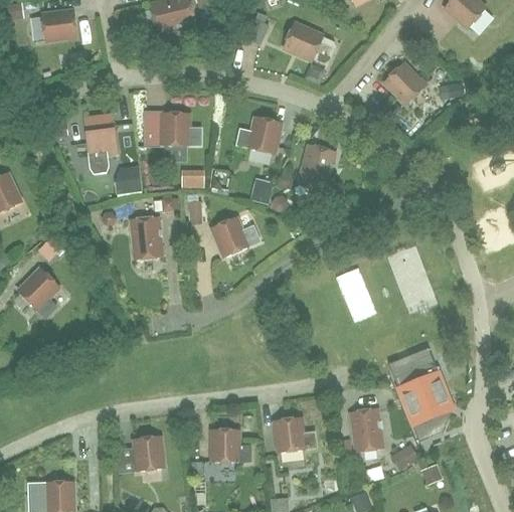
[(157,30),(195,21),(190,0),(162,0),(150,3),(157,30)]
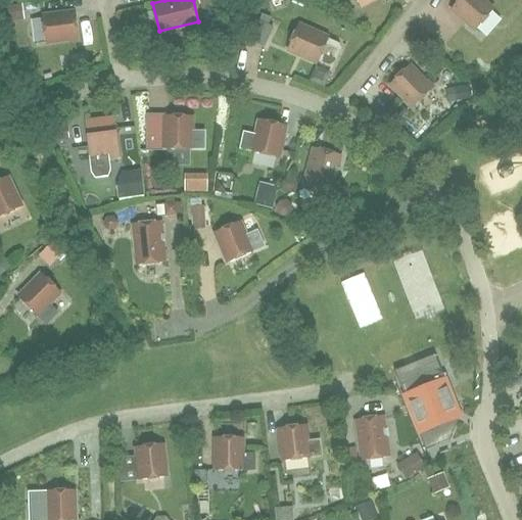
[(476,28),(494,7),(485,0),(457,0),(452,6),(476,28)]
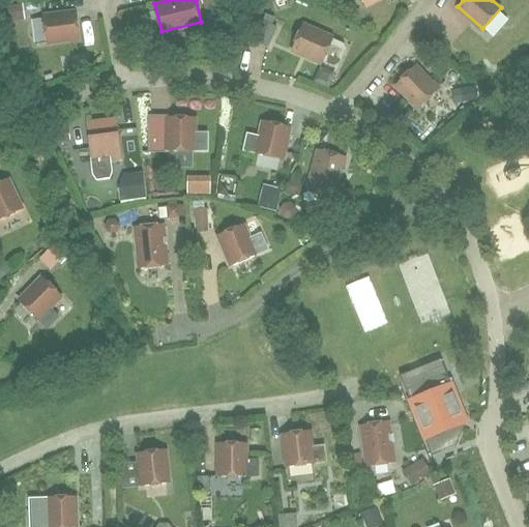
[(47,41),(80,37),(76,10),(43,15),(47,41)]
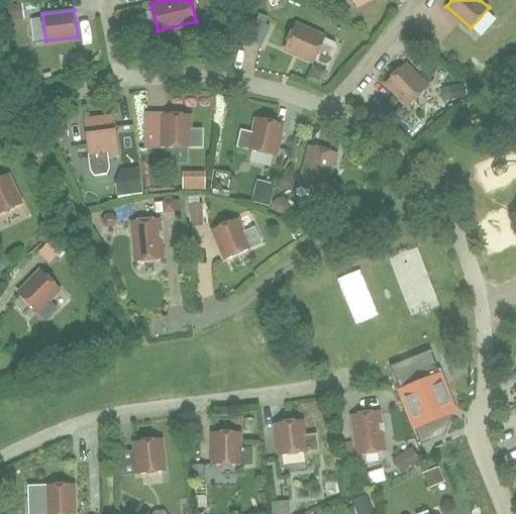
[(258,19),(249,37),(262,43),(270,25),(258,19)]
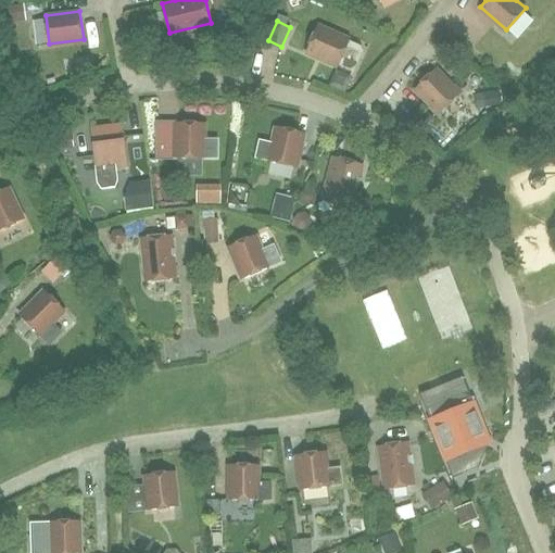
[(338,64),(350,38),(318,24),(306,50),(338,64)]
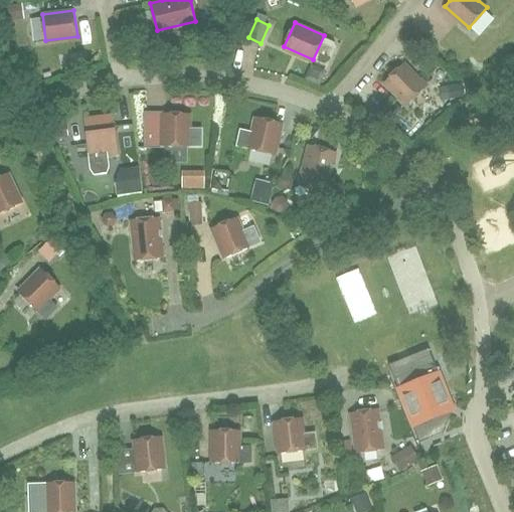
[(406,104),(425,86),(403,62),(384,80),(406,104)]
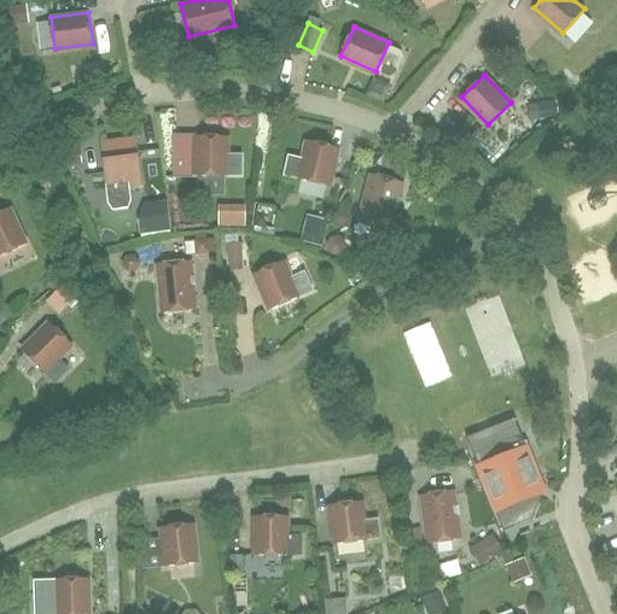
[(227,153),(227,135),(196,134),(196,142),(173,141),(173,175),(196,175),(196,173),(227,173),(242,173),(242,153),(227,153)]
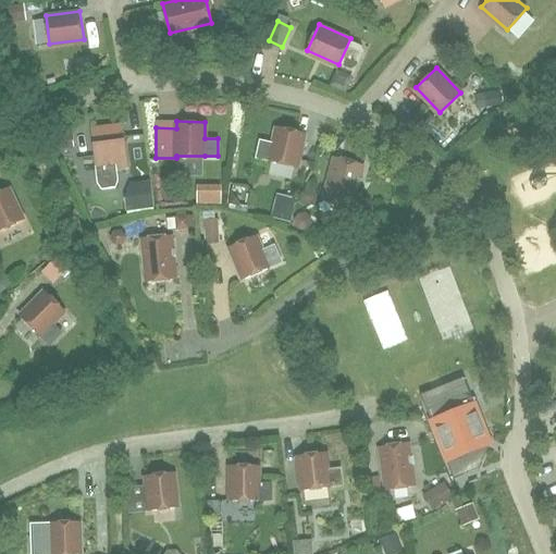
[(101,186),(115,185),(118,179),(116,165),(128,163),(123,123),(91,127),(98,181),(101,186)]
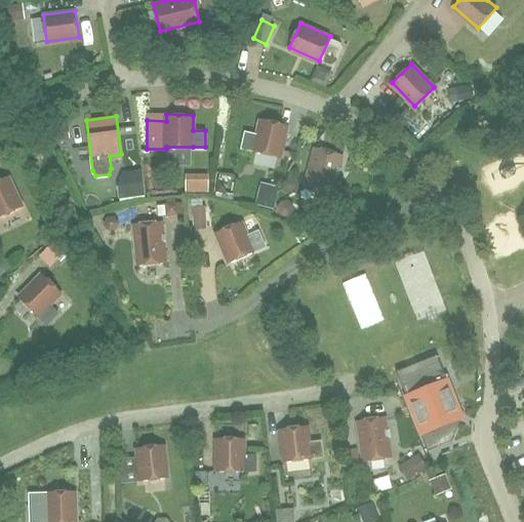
[(280,156),(287,124),(260,118),(257,133),(245,130),(242,147),(253,150),(280,156)]
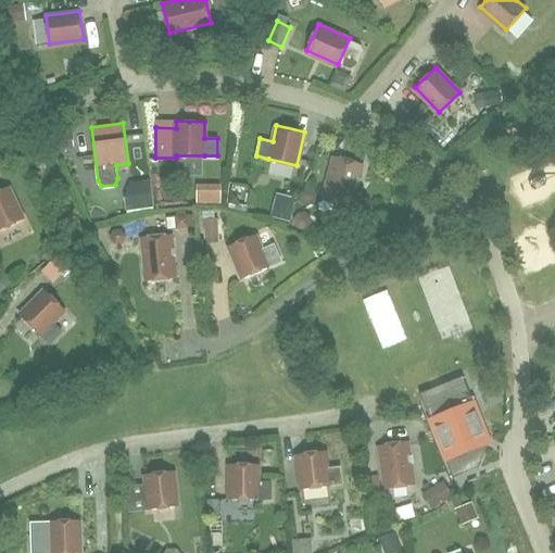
[(352,204),(363,163),(333,155),(323,197),(352,204)]
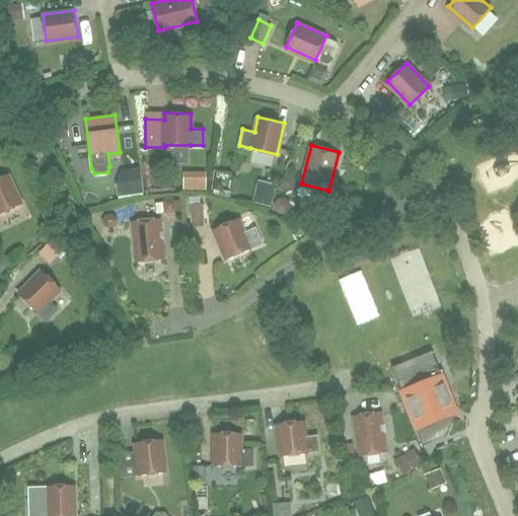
[(0,212),(22,203),(8,173),(0,176),(0,212)]
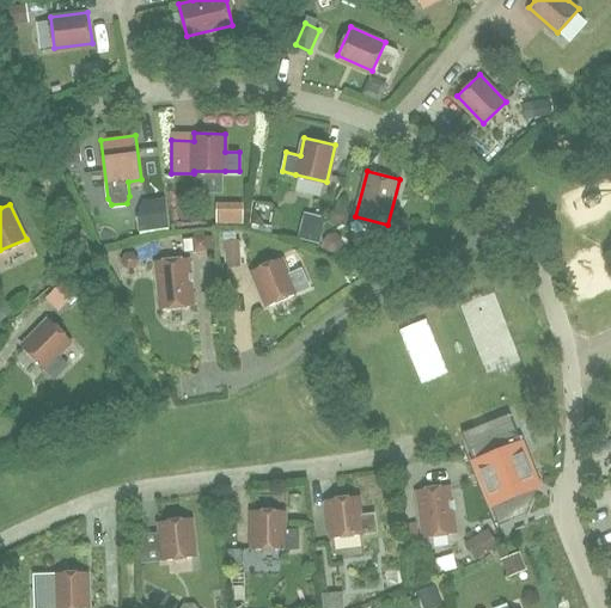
[(209,249),(209,247),(208,234),(208,233),(206,233),(194,234),(193,234),(193,237),(194,249),(194,250),(209,249)]
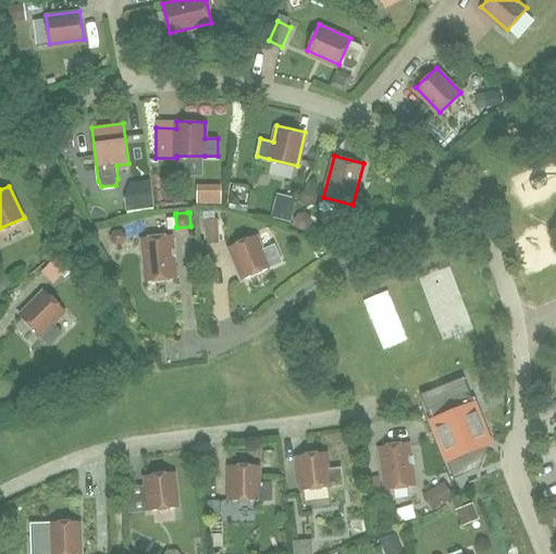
[(146,280),(176,277),(172,233),(141,236),(146,280)]
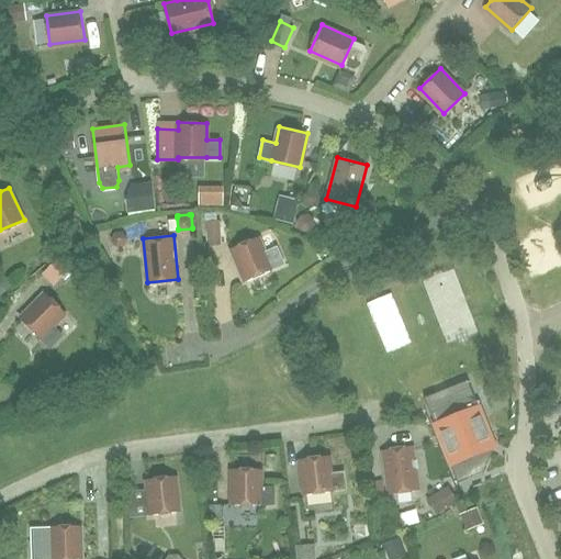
[(265,252),(258,236),(232,247),(246,279),(272,268),(272,267),(284,261),(277,246),(265,252)]
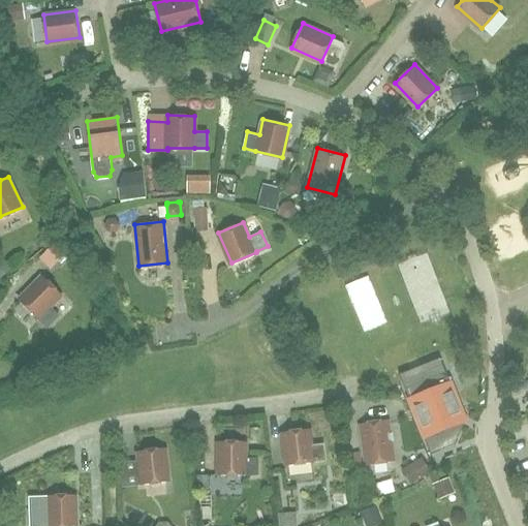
[(48,326),(59,314),(51,305),(62,294),(42,275),(20,298),(48,326)]
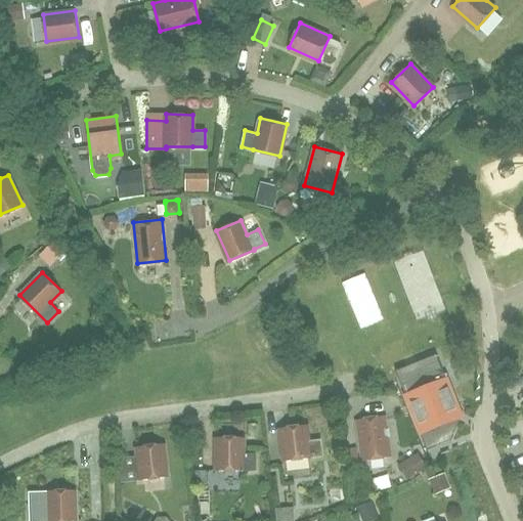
[(447,415),(455,411),(453,408),(458,406),(436,354),(396,370),(406,394),(427,446),(435,443),(447,415)]
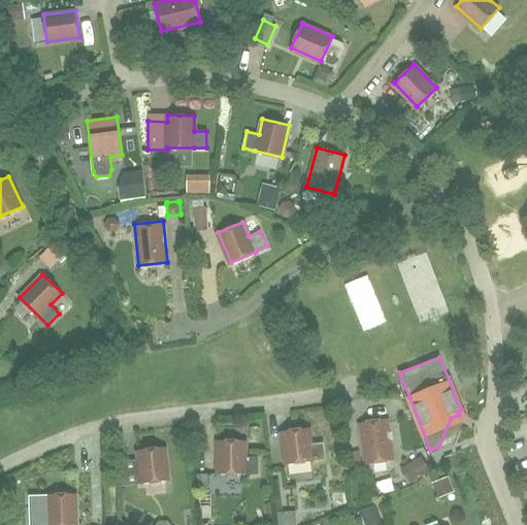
[(366,462),(394,458),(388,418),(359,422),(366,462)]
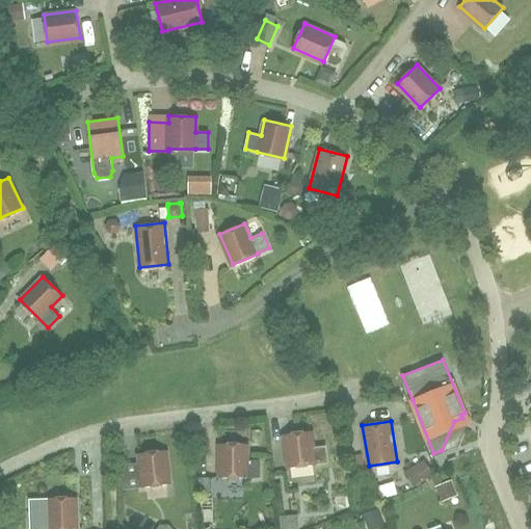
[(313,446),(312,430),(284,433),(288,467),(328,461),(326,445),(313,446)]
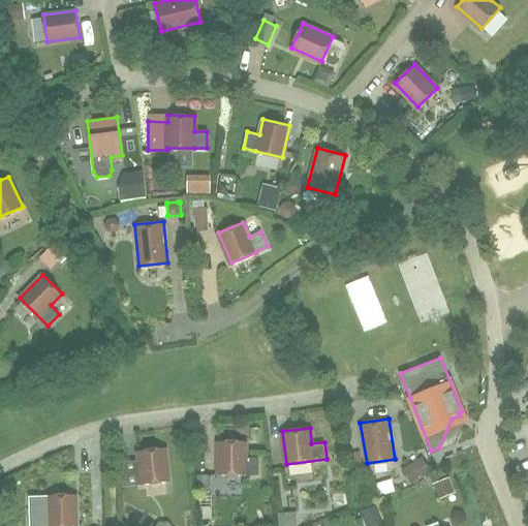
[(258,473),(258,457),(246,457),(246,440),(218,440),(218,473),(258,473)]
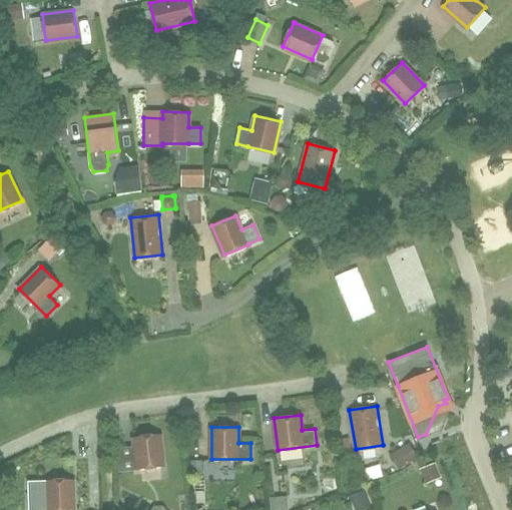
[(137,468),(164,465),(160,434),(134,437),(137,468)]
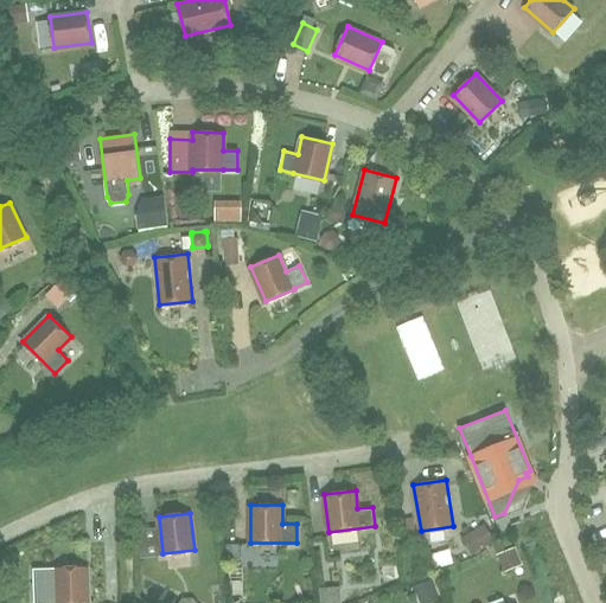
[(471,553),(495,539),(485,523),(461,537),(471,553)]
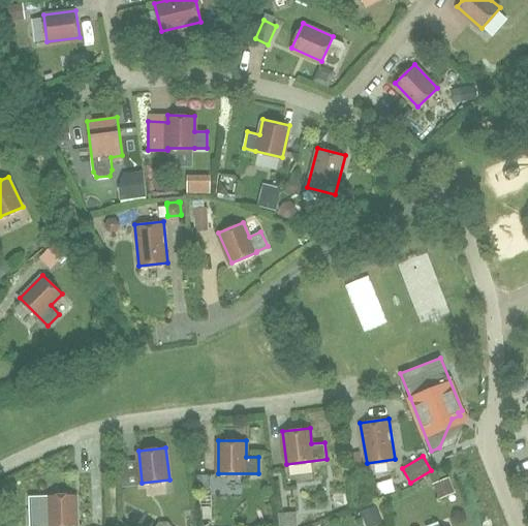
[(49,525),(76,525),(75,494),(49,495),(49,525)]
